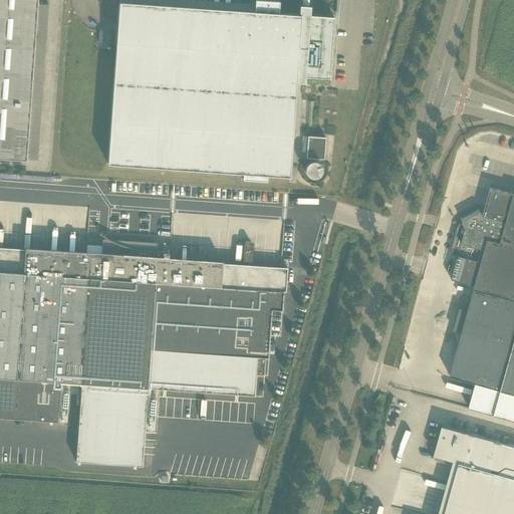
[(0,0),(0,158),(26,161),(37,0),(0,0)]
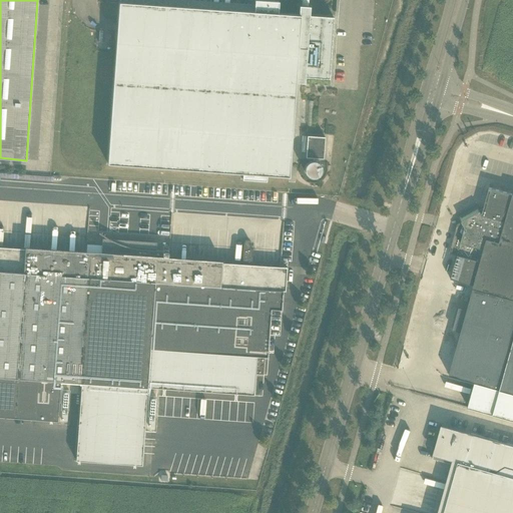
[(118,2),(118,12),(107,163),(242,173),(241,179),(266,180),(267,175),(291,176),(296,82),(305,83),(305,77),(329,79),(334,17),(309,16),(310,7),(300,6),(299,15),(278,13),(279,1),(259,0),(253,0),(253,12),(118,2)]
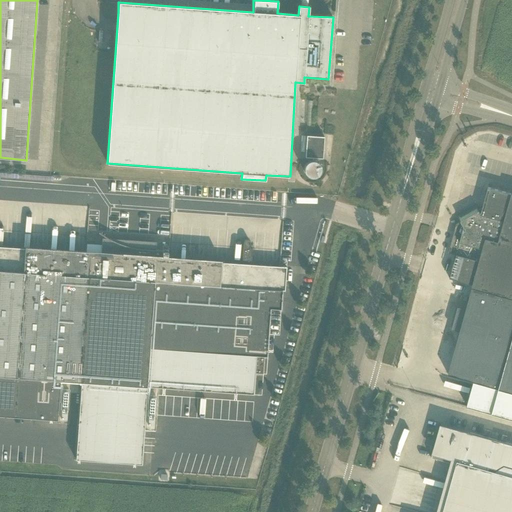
[(324,137),(306,136),(305,157),(323,159),(324,137)]
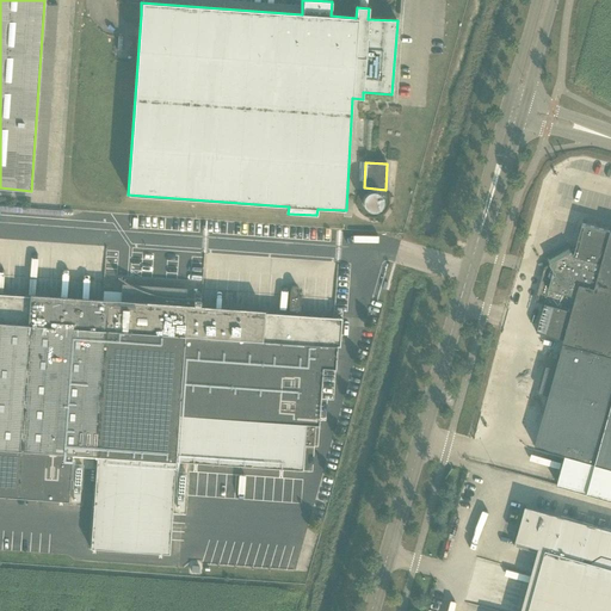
[(548,396),(535,448),(565,456),(556,486),(610,500),(610,230),(610,232),(582,224),(576,246),(571,250),(567,245),(545,257),(550,265),(543,270),(535,302),(544,304),(536,333),(563,340),(556,369),(548,396)]
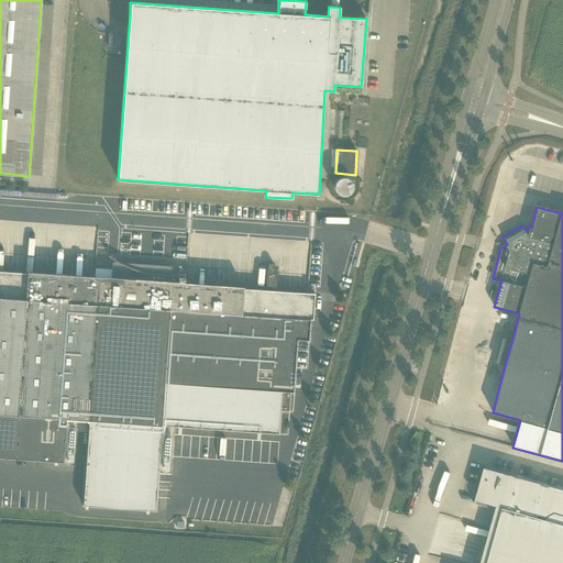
[(315,294),(304,293),(276,290),(277,273),(274,273),(275,267),(274,265),(273,264),(269,264),(268,265),(267,267),(266,290),(170,283),(170,273),(112,269),(111,279),(0,271),(0,456),(63,462),(66,419),(89,420),(83,506),(155,510),(162,426),(278,433),(280,409),(287,410),(287,411),(288,411),(289,393),(294,393),(297,340),(309,341),(310,320),(312,320),(315,294)]
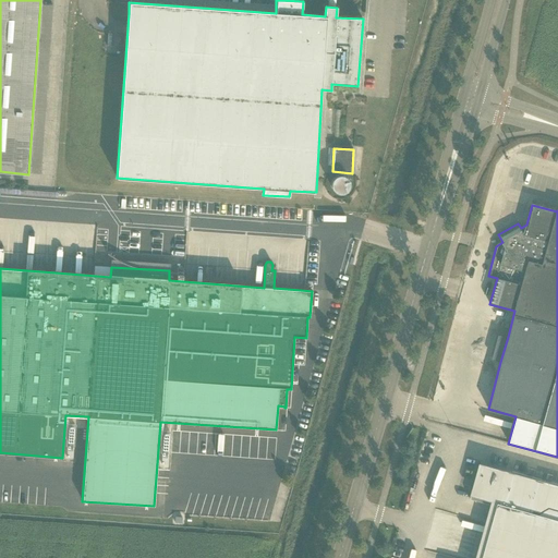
[(557,557),(557,484),(480,463),(473,489),(472,489),(470,499),(477,500),(477,497),(498,502),(483,557),(557,557)]
